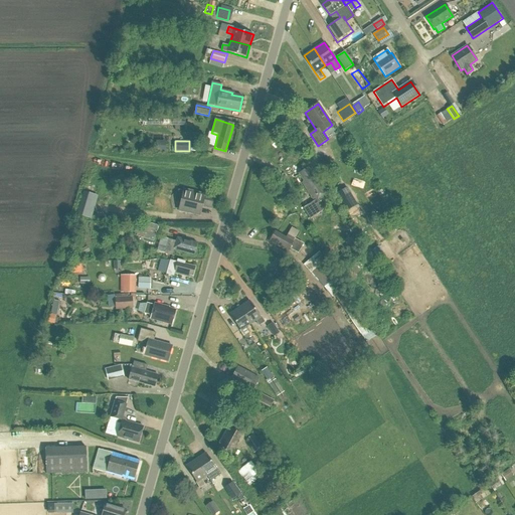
[(157,143),(157,151),(165,151),(165,143),(157,143)]
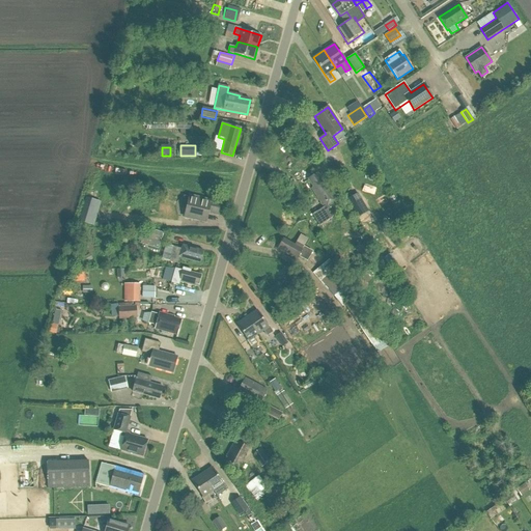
[(325,185),(317,174),(309,180),(316,190),(314,191),(325,207),(313,216),(320,226),(332,219),(328,211),(332,207),(330,204),(337,199),(327,184),(325,185)]
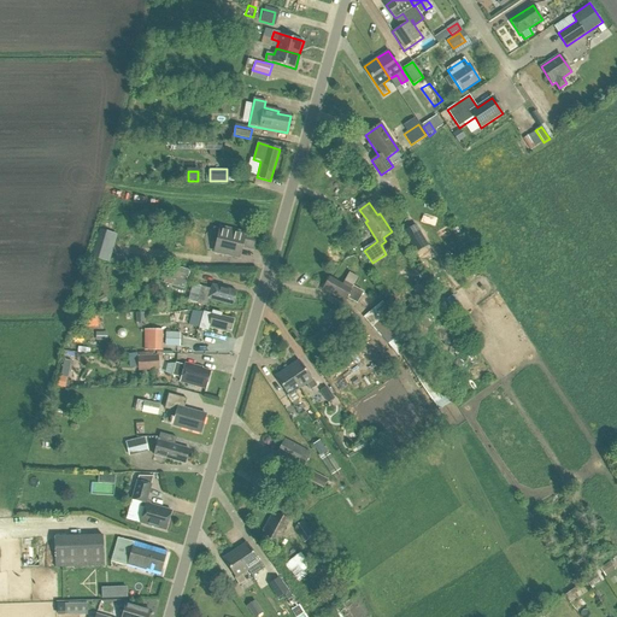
[(415,224),(405,230),(412,244),(411,244),(416,252),(428,245),(429,245),(424,236),(423,238),(415,224)]
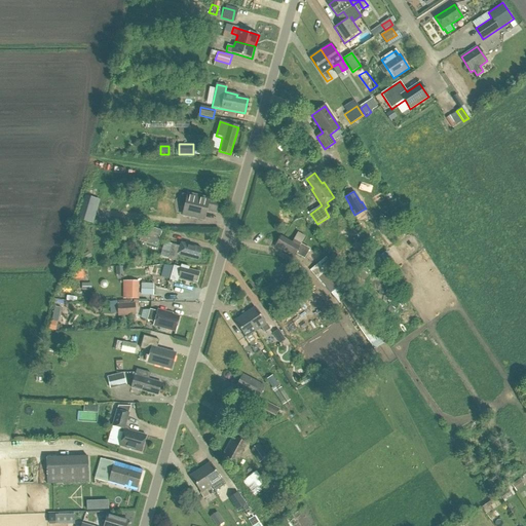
[(94,223),(101,199),(85,194),(78,219),(94,223)]
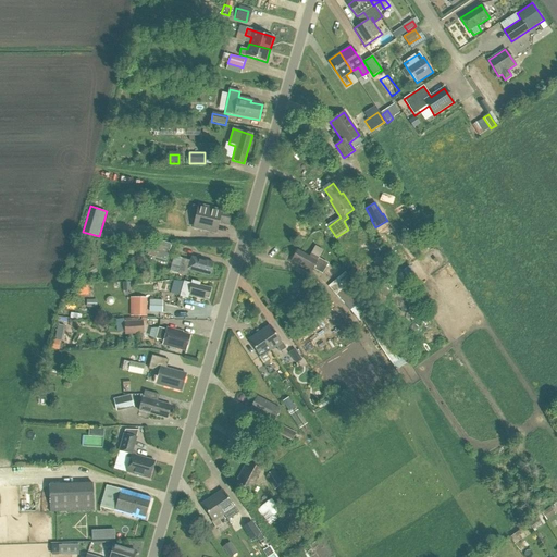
[(194,229),(208,232),(215,233),(218,223),(229,225),(231,213),(213,209),(213,210),(199,206),(194,229)]
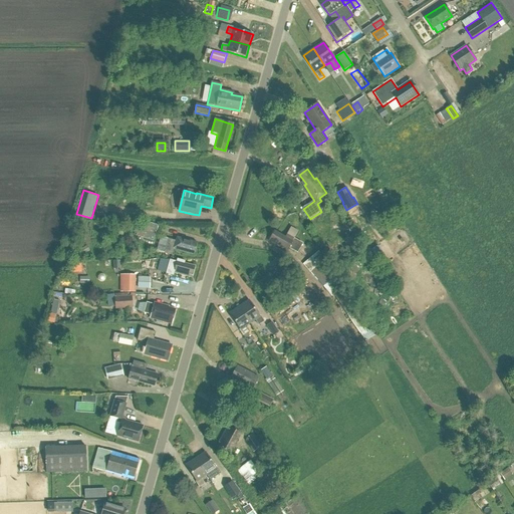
[(154,240),(159,225),(149,222),(147,226),(140,224),(137,235),(154,240)]
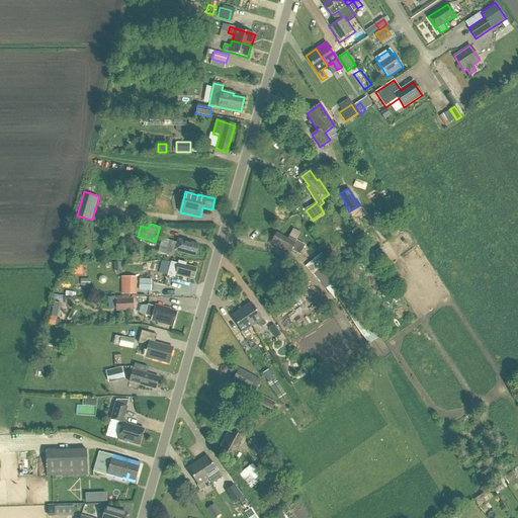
[(287,239),(276,234),(272,242),(275,243),(273,245),(289,254),(291,250),(300,255),(306,247),(303,246),(304,245),(288,237),(287,239)]
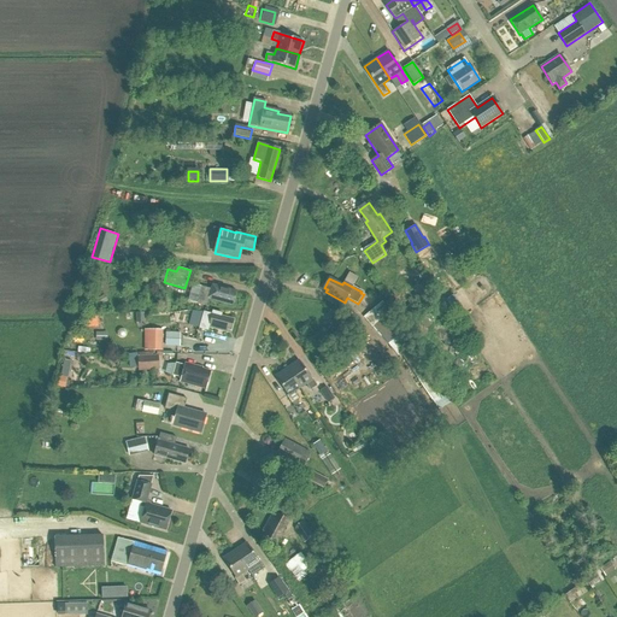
[(415,288),(421,299),(434,292),(428,281),(415,288)]
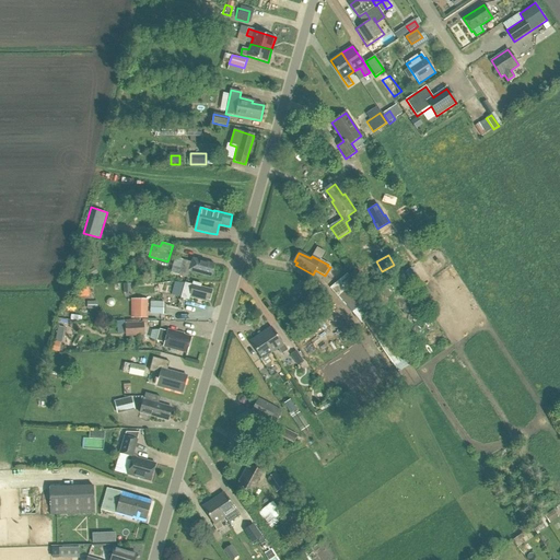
[(214,265),(193,258),(191,263),(183,260),(179,276),(187,278),(189,272),(211,278),(214,265)]
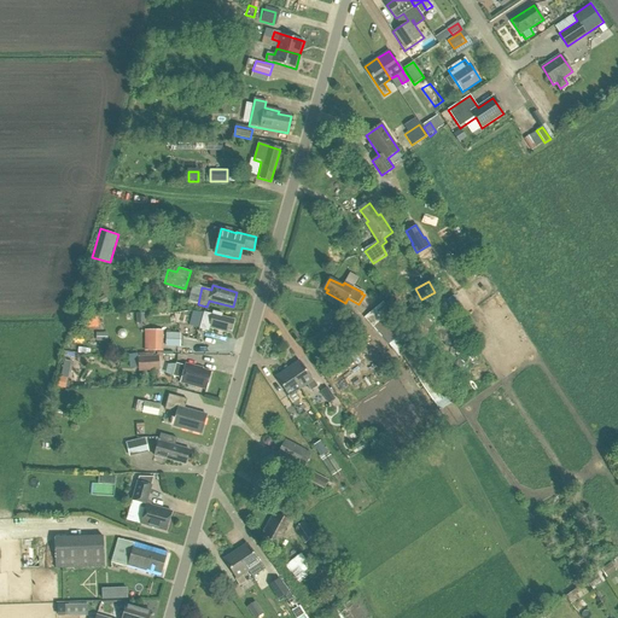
[(442,321),(449,315),(441,303),(433,309),(442,321)]
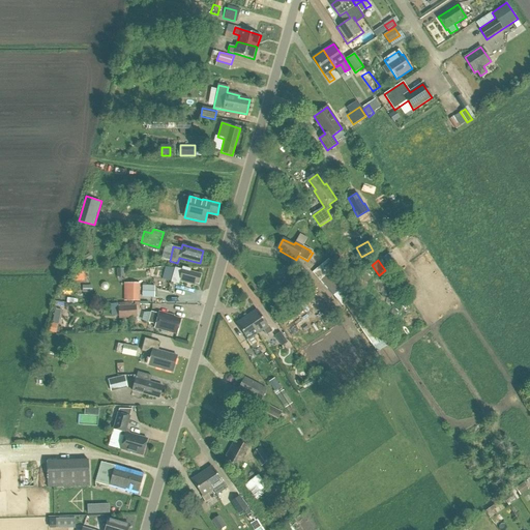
[(340,296),(349,290),(351,288),(341,275),(335,268),(329,261),(326,263),(325,262),(313,273),(319,282),(320,281),(336,299),(340,296)]
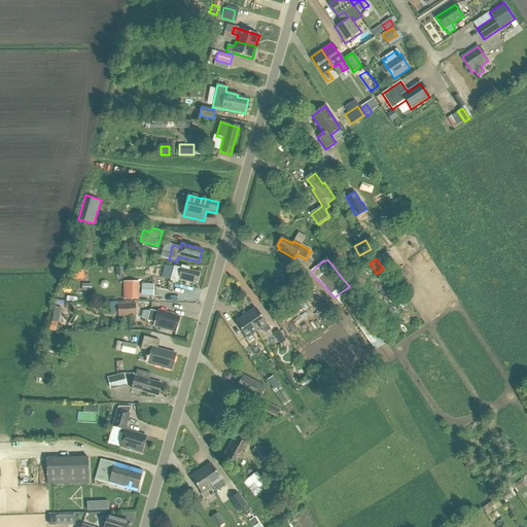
[(188,271),(189,269),(181,267),(181,269),(174,267),(170,281),(178,283),(178,280),(192,284),(194,281),(197,282),(199,274),(188,271)]
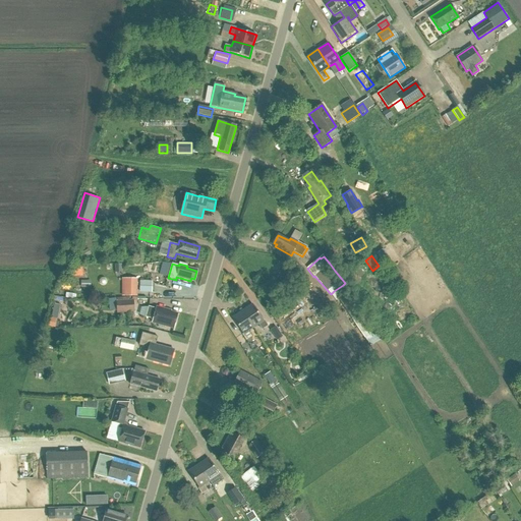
[(356,266),(352,269),(359,278),(364,275),(356,266)]
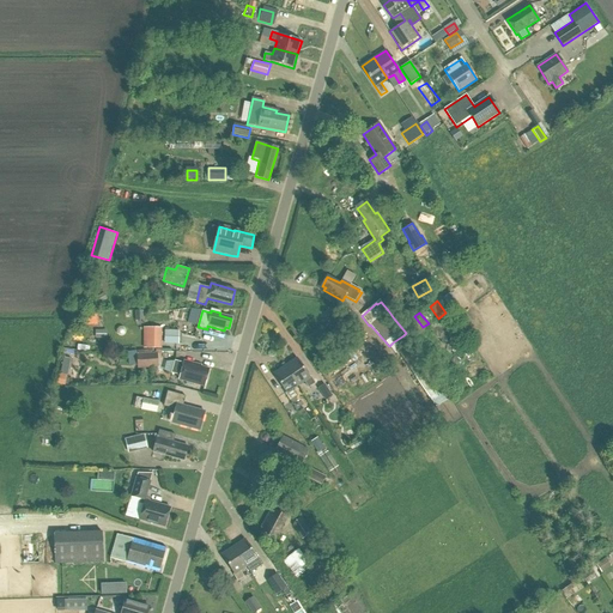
[(85,314),(85,325),(98,325),(98,314),(85,314)]
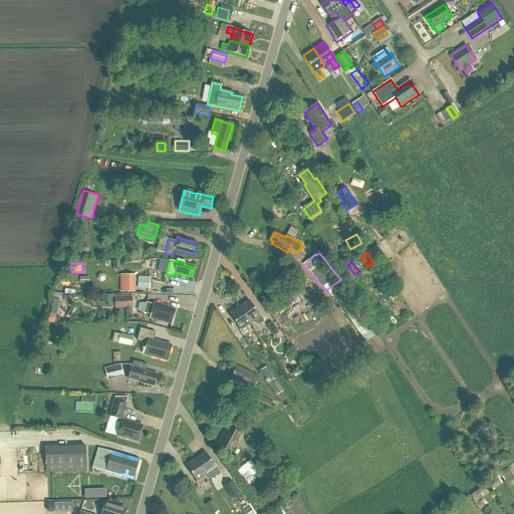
[(137,291),(137,274),(123,274),(123,291),(137,291)]
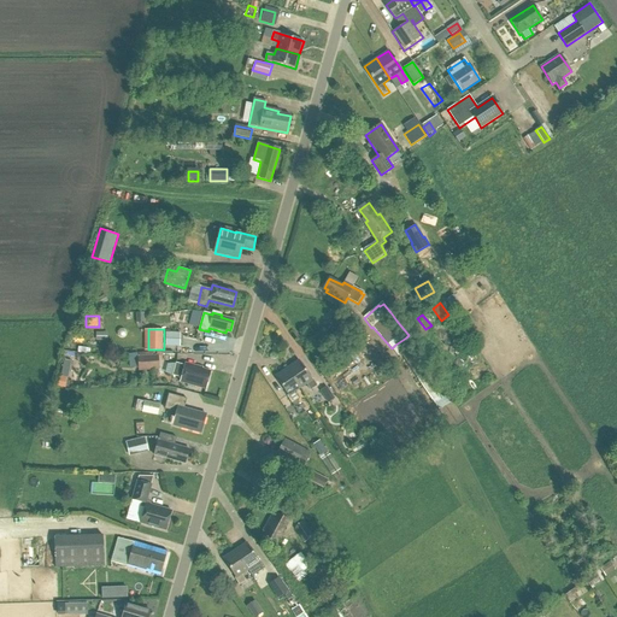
[(177,334),(165,334),(165,346),(177,346),(177,334)]
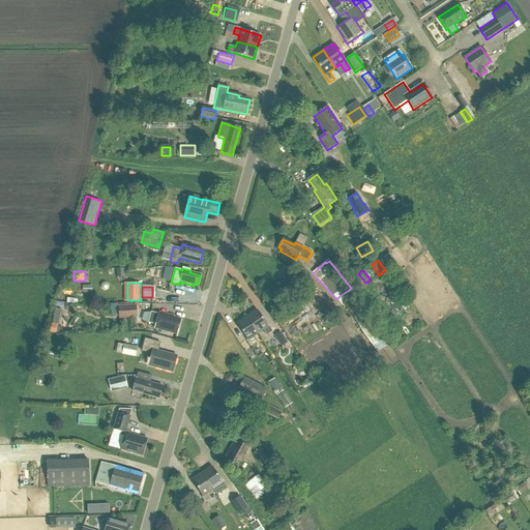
[(345,303),(354,297),(349,290),(340,296),(345,303)]
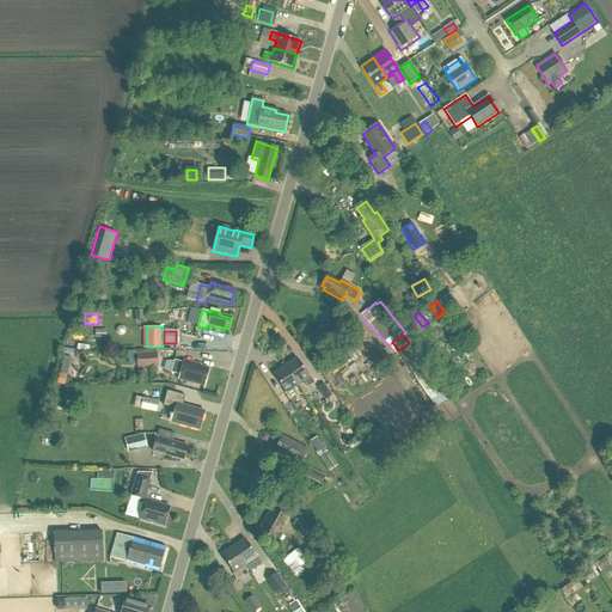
[(409,343),(398,350),(409,367),(418,359),(409,343)]
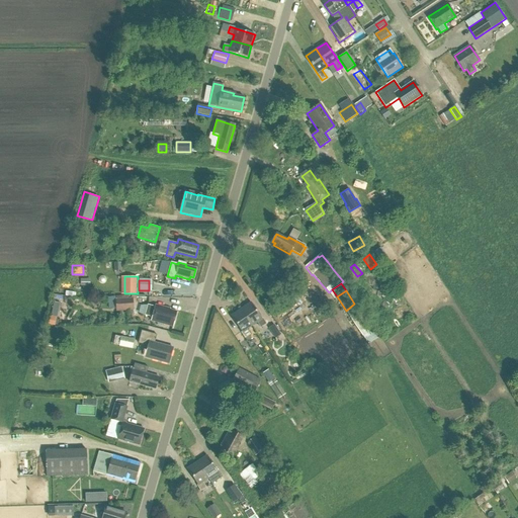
[(285,330),(294,324),(306,317),(290,293),(271,307),(285,330)]
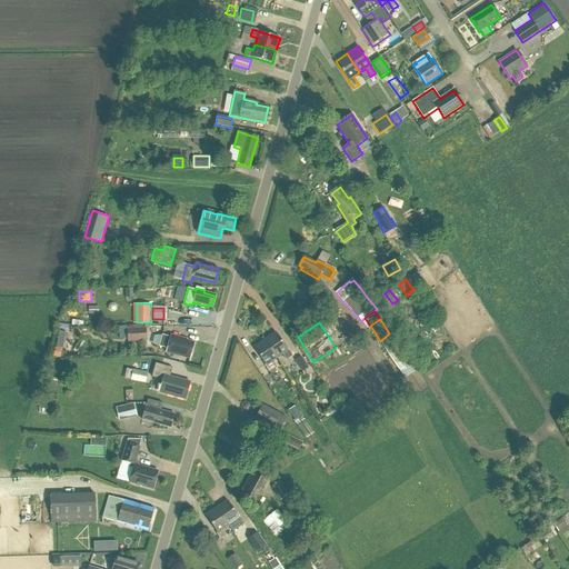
[(146,337),(146,328),(127,329),(128,339),(146,337)]
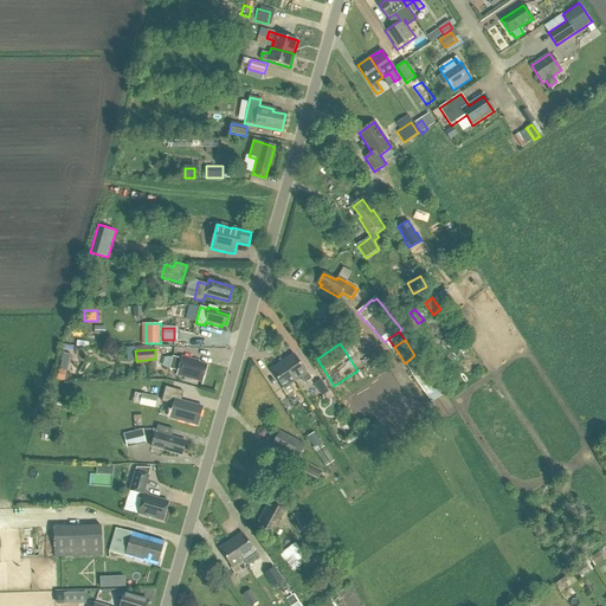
[(66,352),(62,368),(70,369),(73,354),(66,352)]
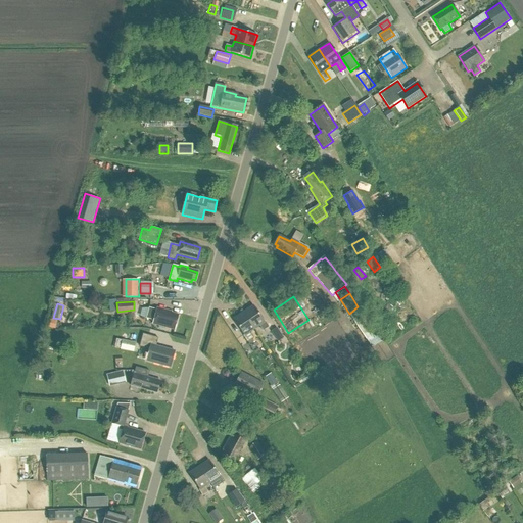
[(243,312),(254,329),(259,325),(264,330),(269,327),(265,321),(265,322),(253,305),(243,312)]
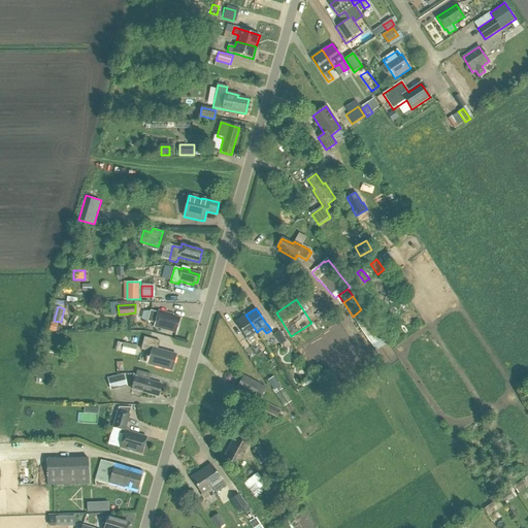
[(167,314),(159,311),(158,314),(151,311),(147,322),(155,323),(154,327),(176,333),(180,318),(167,315),(167,314)]
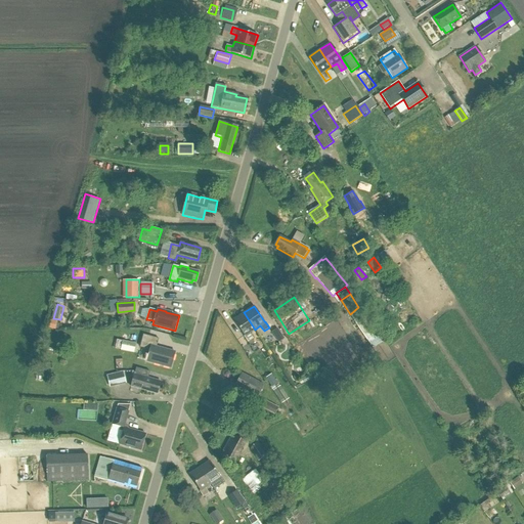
[(250,333),(255,330),(244,312),(233,319),(245,336),(244,336),(248,342),(254,338),(250,333)]
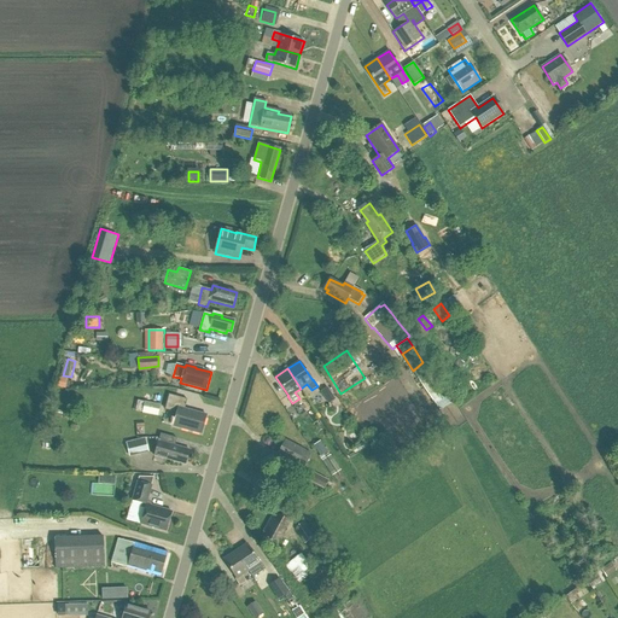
[(65,388),(68,379),(58,377),(56,385),(65,388)]
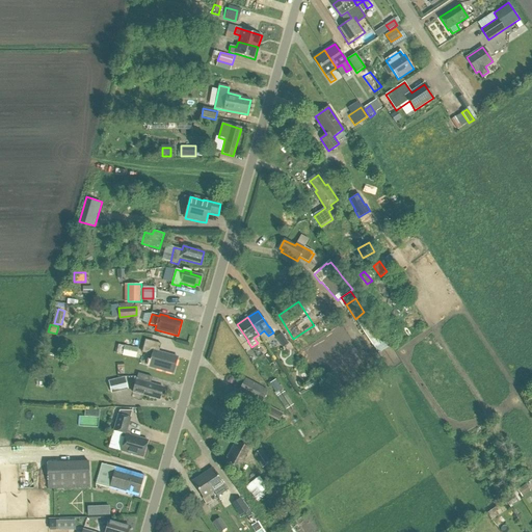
[(283,347),(288,344),(281,334),(276,337),(283,347)]
